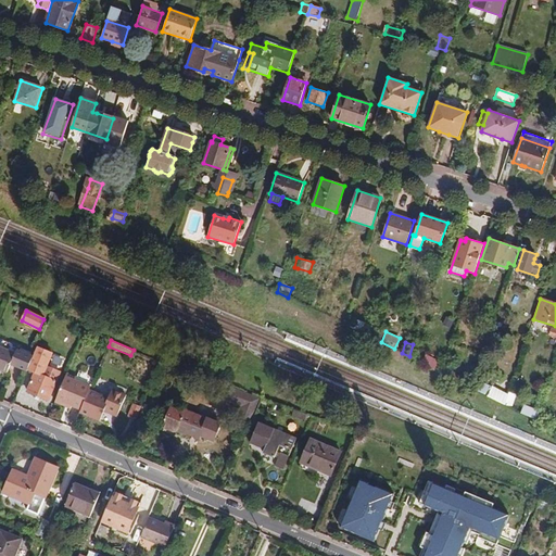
[(0,348),(0,369),(8,373),(15,354),(0,348)]
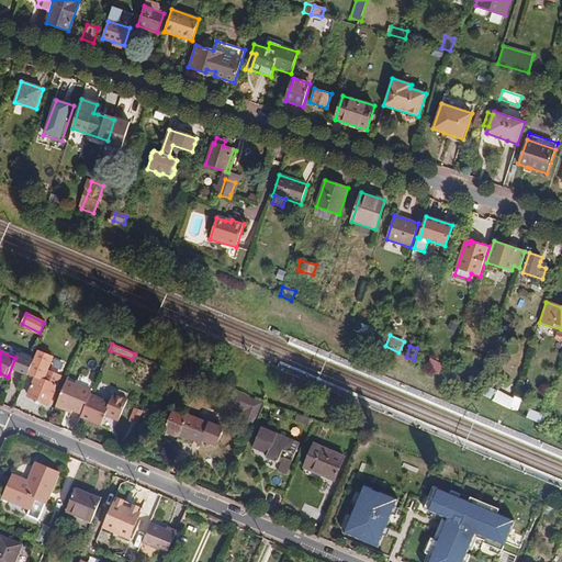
[(53,357),(37,351),(27,373),(35,377),(27,395),(48,404),(60,377),(46,371),(53,357)]
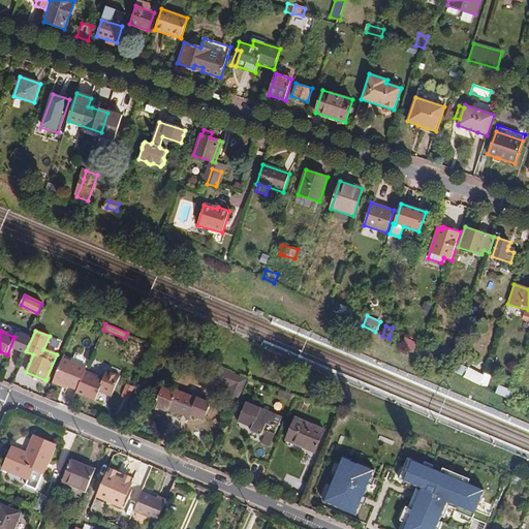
[(401,345),(415,352),(418,344),(405,337),(401,345)]
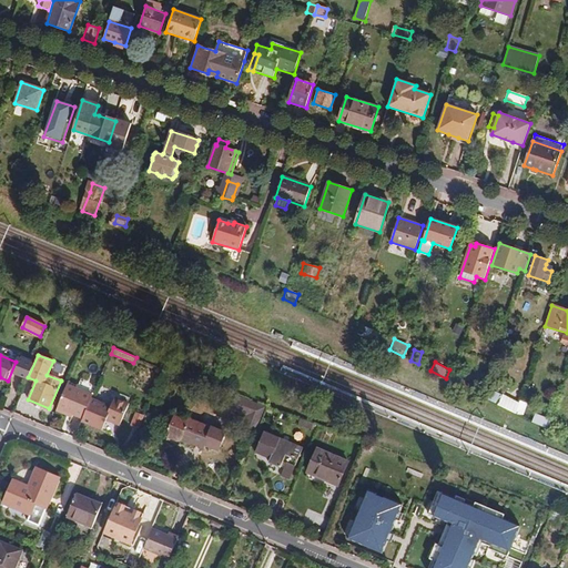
[(81,378),(79,385),(80,385),(79,389),(93,395),(98,385),(81,378)]
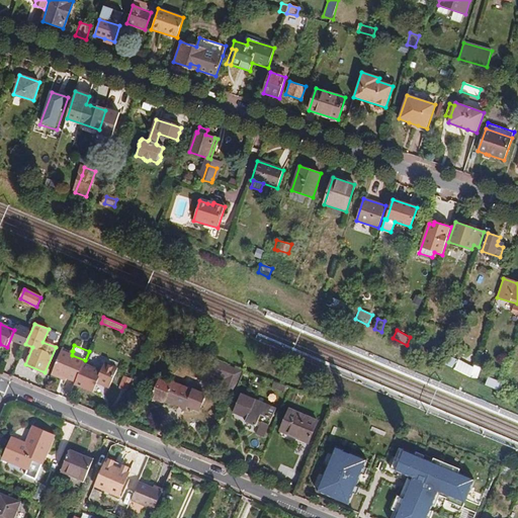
[(416,349),(436,360),(439,356),(418,345),(416,349)]
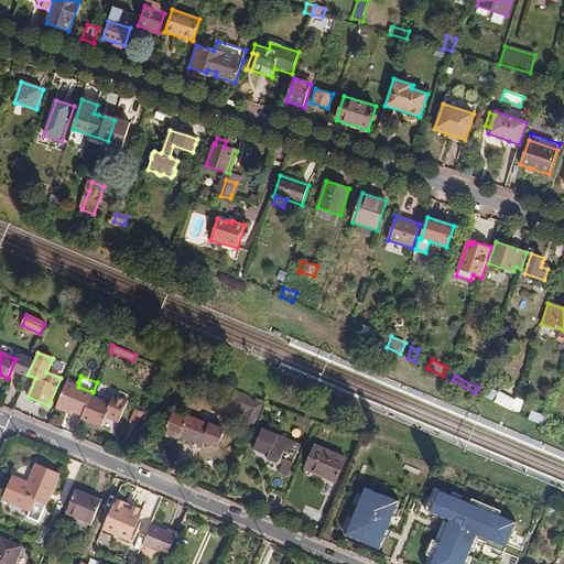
[(79,382),(68,378),(56,408),(66,412),(67,410),(83,415),(93,392),(78,387),(79,382)]
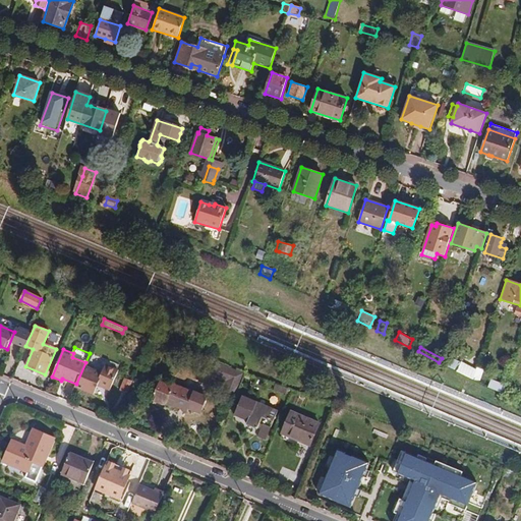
[(244,374),(220,364),(215,375),(228,381),(224,390),(235,395),(244,374)]
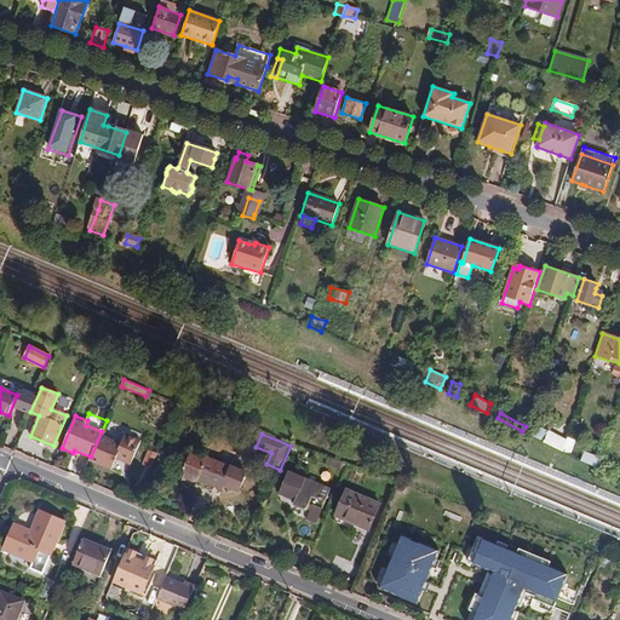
[(121,445),(101,435),(91,457),(90,460),(112,470),(116,458),(131,464),(141,441),(125,435),(121,445)]
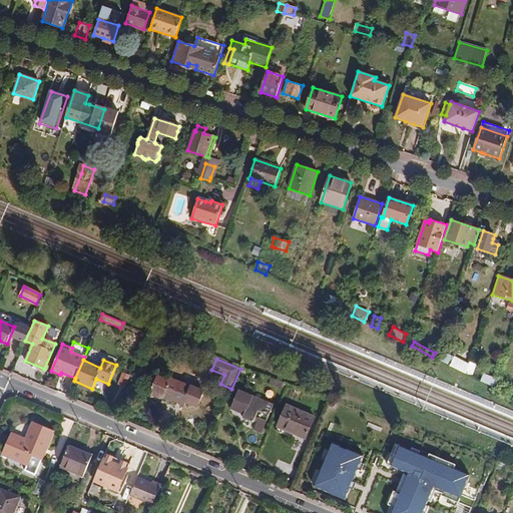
[(470,362),(466,373),(471,376),(475,364),(470,362)]
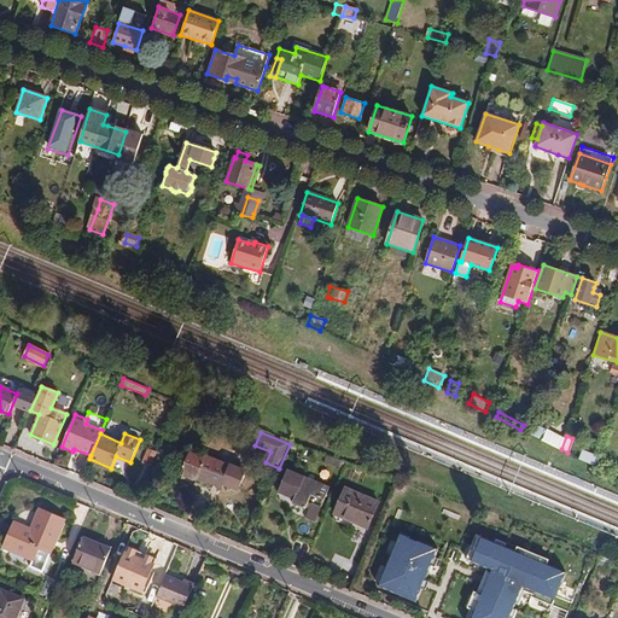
[(151,467),(157,453),(149,449),(143,464),(151,467)]
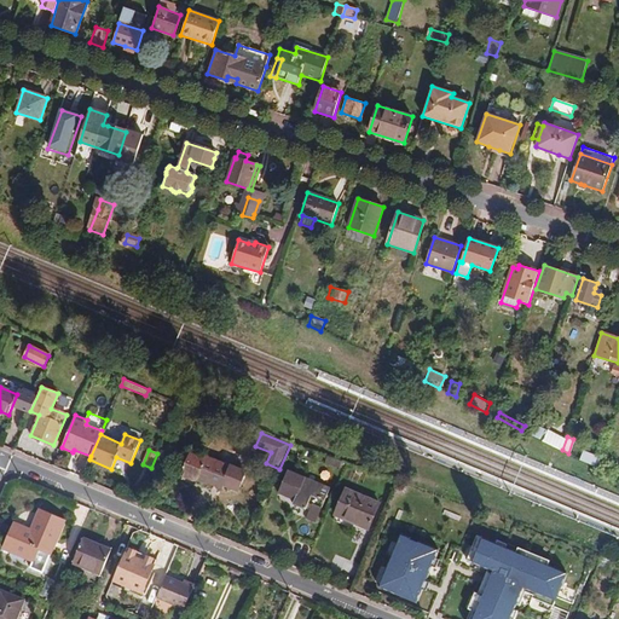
[(599,467),(601,458),(583,451),(580,460),(599,467)]
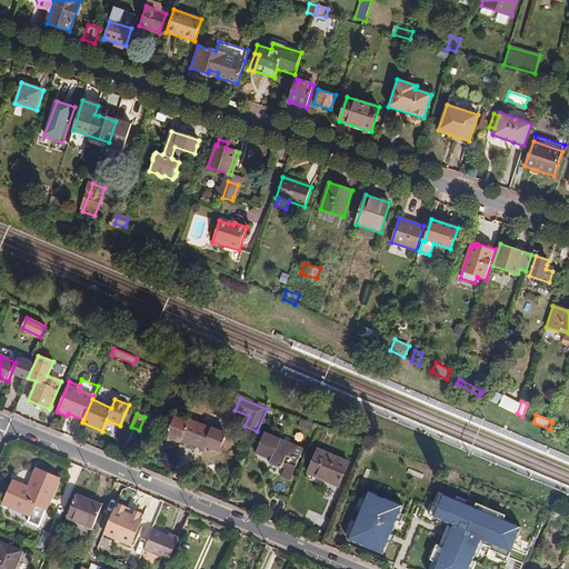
[(176,417),(168,437),(169,438),(176,440),(178,441),(179,439),(181,440),(180,441),(190,445),(191,441),(205,447),(206,445),(211,430),(189,421),(188,422),(176,417)]
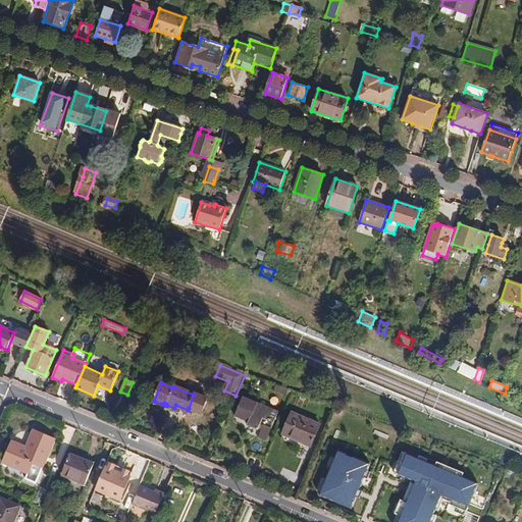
[(289,389),(276,385),(274,390),(286,396),(289,389)]
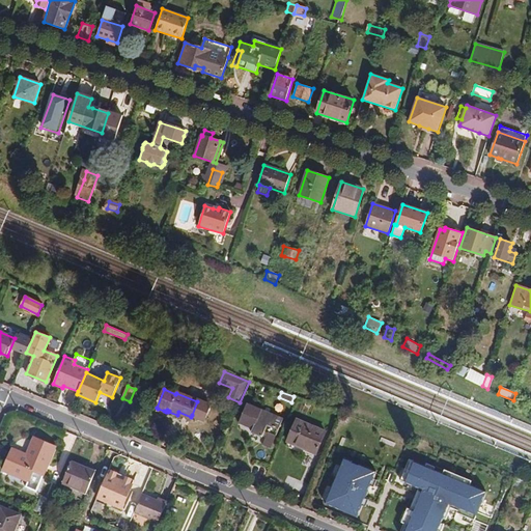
[(197,401),(192,415),(199,418),(204,403),(198,400),(197,401)]
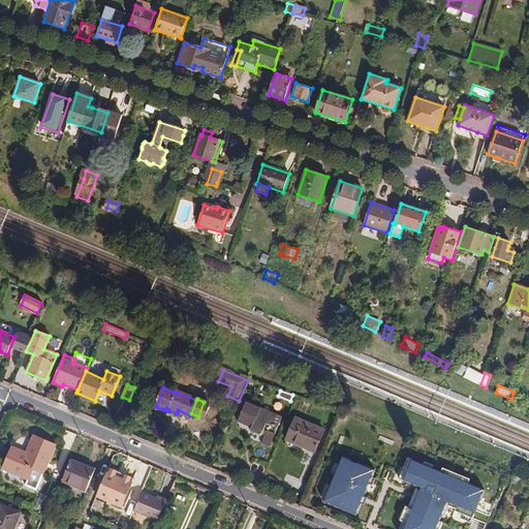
[(247,402),(239,422),(252,428),(250,431),(261,435),(265,429),(267,431),(260,445),(269,448),(282,417),(247,402)]
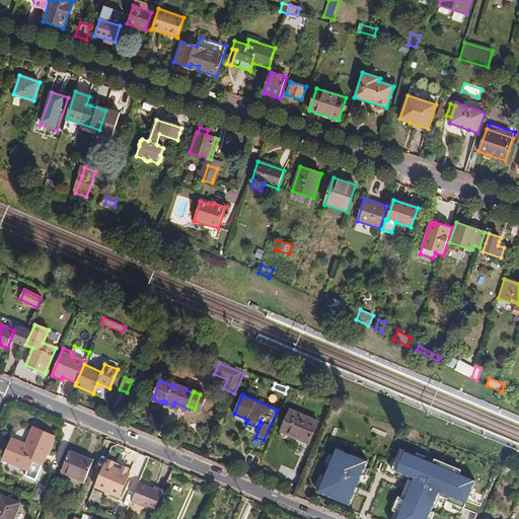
[(186,411),(187,408),(174,402),(173,405),(186,411)]
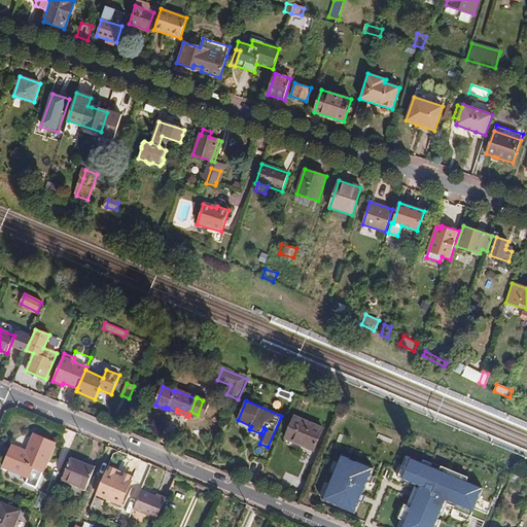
[(294,416),(285,438),(314,451),(323,428),(294,416)]
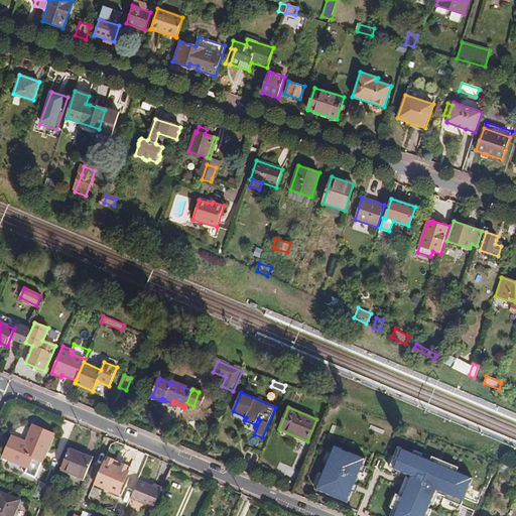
[(12,435),(2,457),(27,468),(31,458),(42,462),(54,433),(33,424),(26,441),(12,435)]
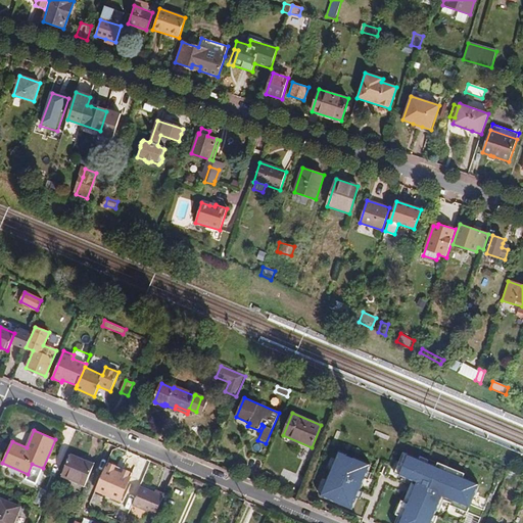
[(371,465),(338,452),(320,495),(351,509),(371,465)]
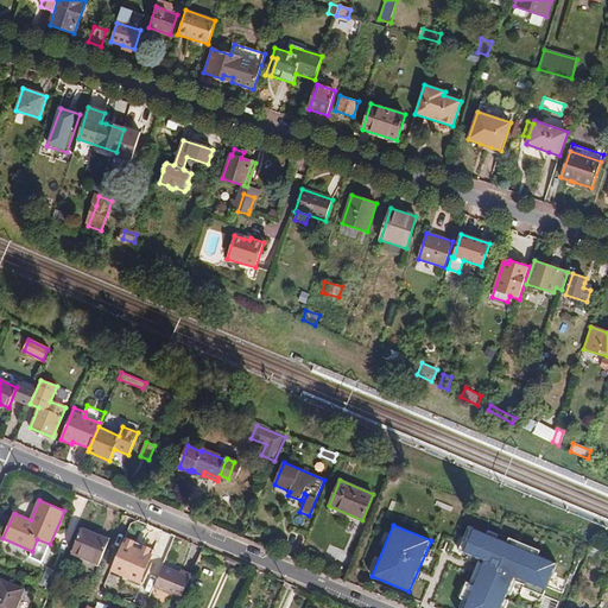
[(557,562),(470,526),(461,551),(486,561),(466,607),(501,607),(513,582),(544,595),(557,562)]
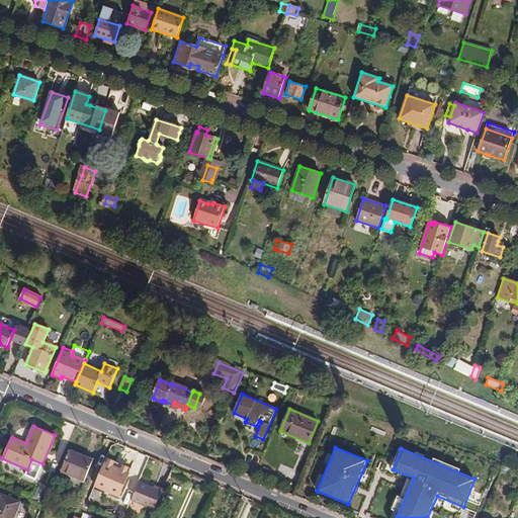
[(61,471),(84,482),(93,460),(70,450),(61,471)]
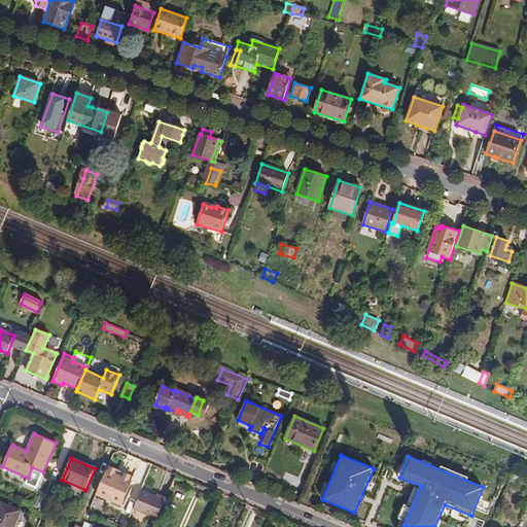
[(514,468),(510,478),(517,481),(521,470),(514,468)]
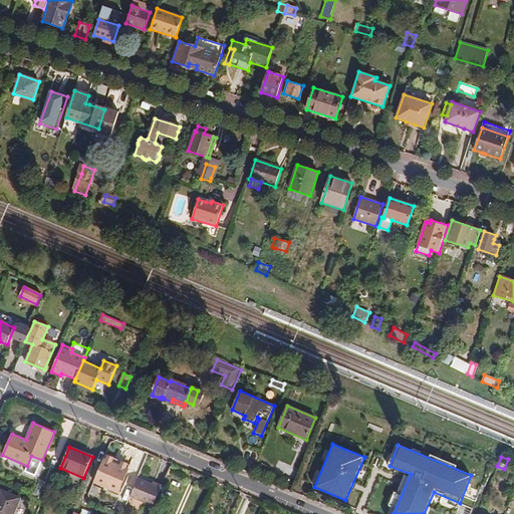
[(104,458),(96,476),(118,486),(126,467),(104,458)]
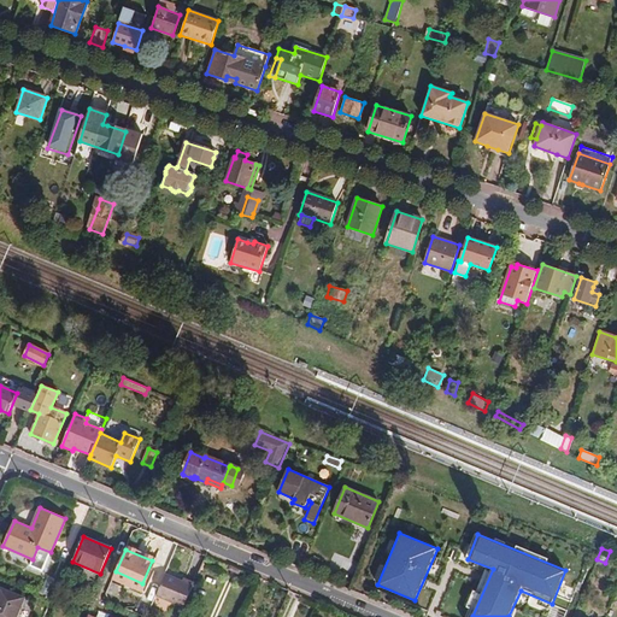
[(165,575),(157,595),(183,607),(193,586),(165,575)]
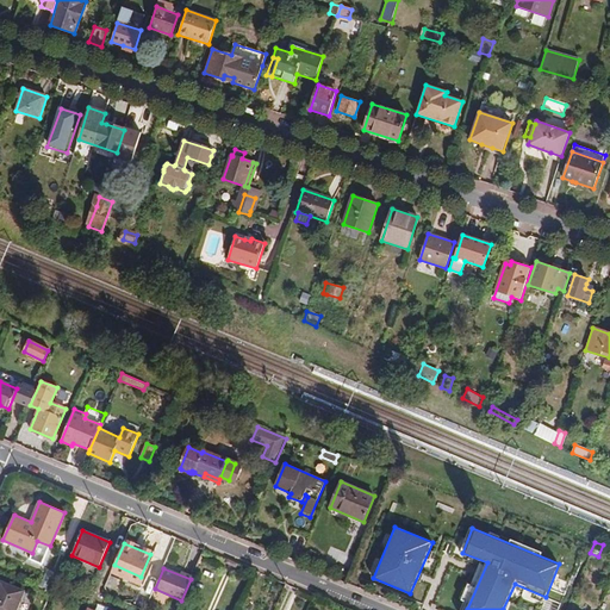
[(0,582),(0,609),(16,609),(24,591),(0,582)]
